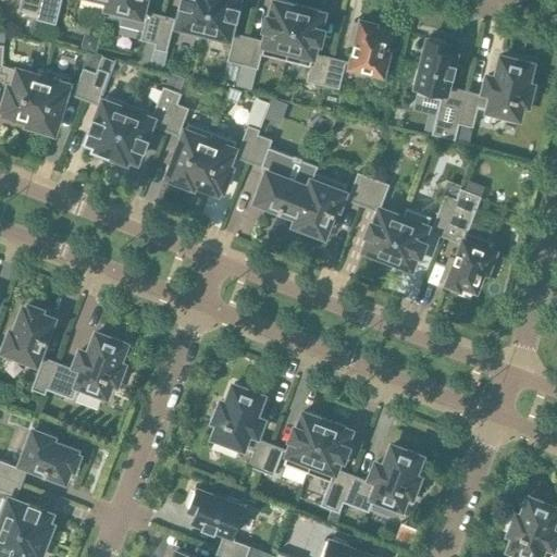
[(21,0),(19,10),(37,14),(40,0),(21,0)]
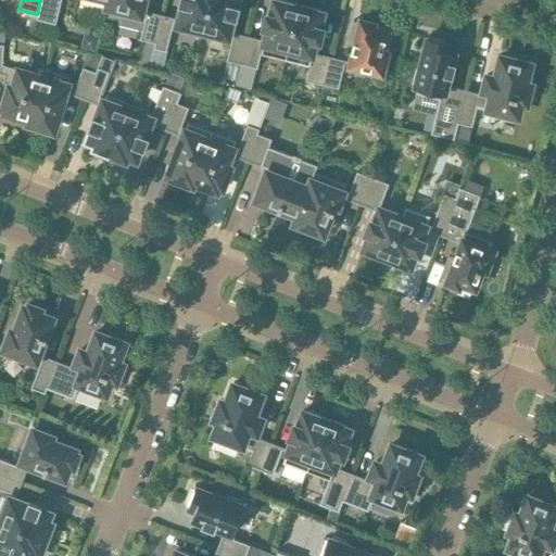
[(40,0),(37,14),(36,20),(55,24),(61,0),(40,0)]
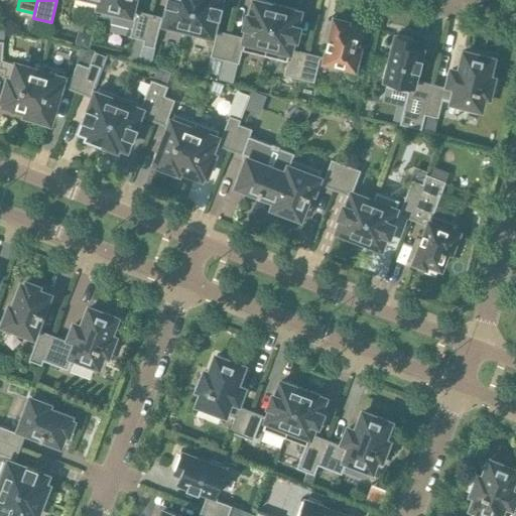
[(101,0),(99,7),(130,14),(134,0),(131,0),(101,0)]
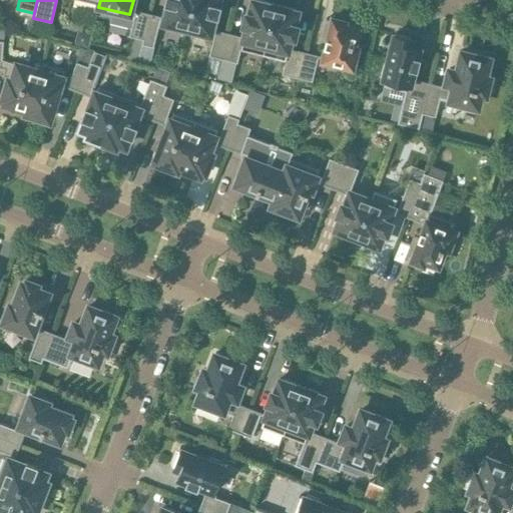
[(185,34),(185,33),(193,0),(166,0),(165,4),(167,5),(162,28),(185,34)]
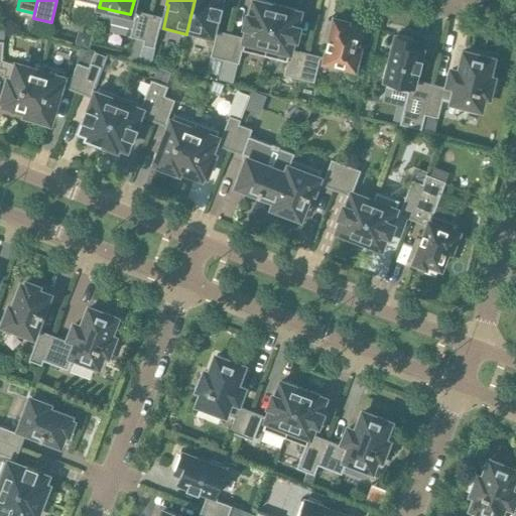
[(186,34),(210,40),(216,17),(219,17),(221,7),(219,6),(220,0),(195,0),(186,33),(186,34)]
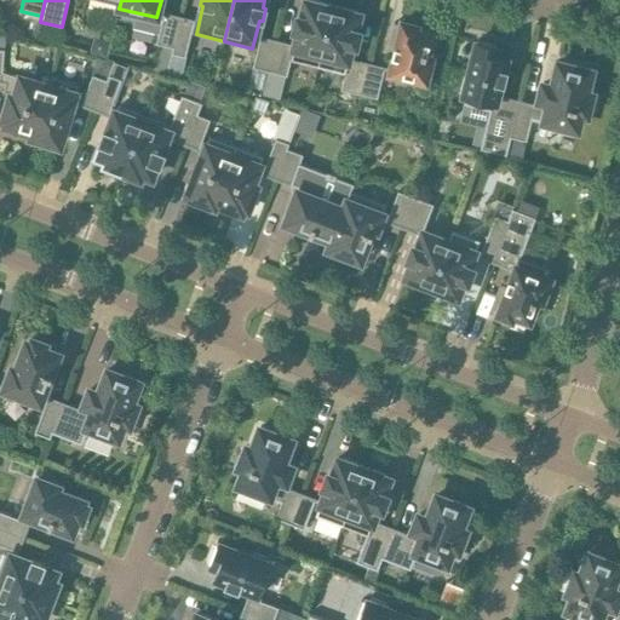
[(317,67),(325,40),(333,6),(310,0),(308,0),(308,1),(305,1),(300,18),(298,17),(294,30),(298,32),(293,49),(288,47),(288,45),(274,41),(267,72),(287,76),(291,61),(317,67)]
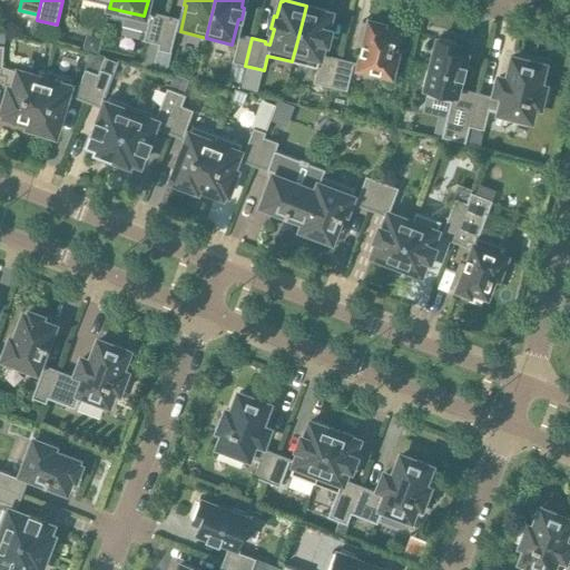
[(333,88),(340,59),(325,56),(325,58),(320,57),(324,41),(326,42),(330,30),(326,29),(331,13),(327,12),(328,11),(306,6),(298,37),(292,61),(317,68),(313,82),(333,88)]
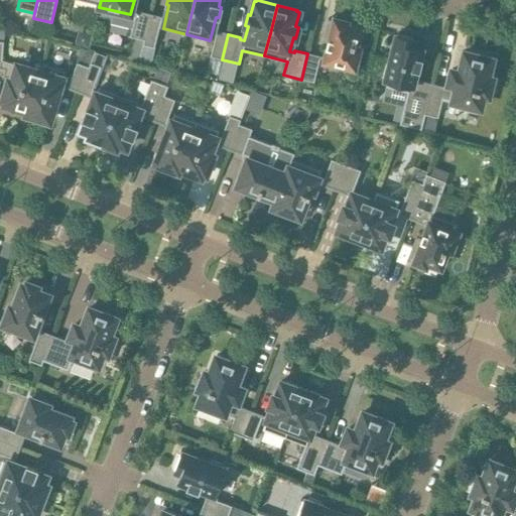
[(144,40),(145,33),(150,15),(136,11),(135,12),(136,12),(130,37),(144,40)]
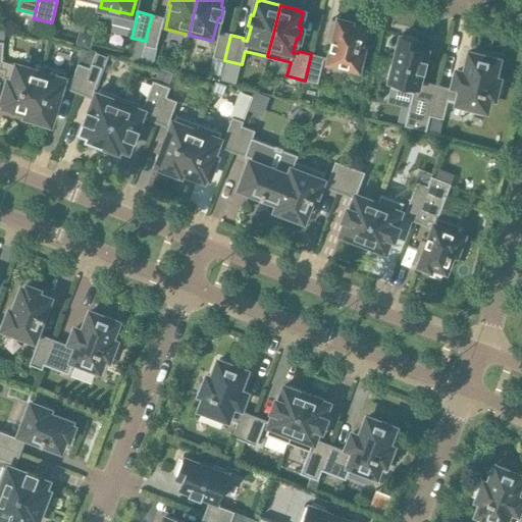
[(147,34),(146,41),(145,45),(156,48),(163,19),(164,17),(152,15),(147,34)]
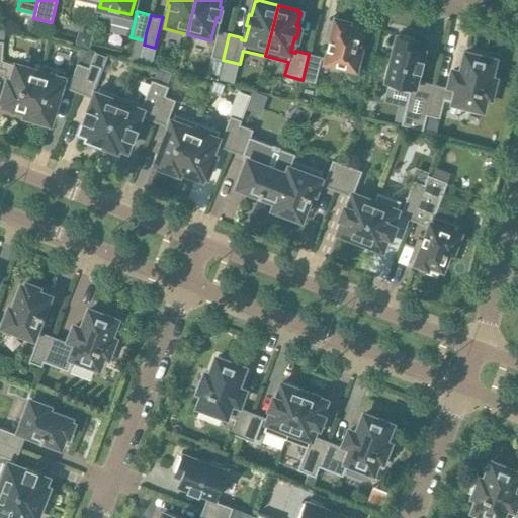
[(357,49),(361,33),(362,29),(348,26),(349,22),(336,19),(330,40),(328,48),(325,62),(352,69),(352,68),(356,69),(360,49),(357,49)]
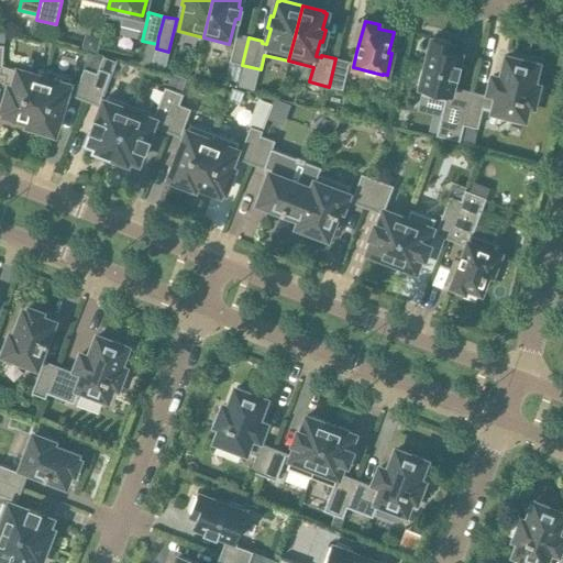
[(229,62),(242,65),(249,37),(235,34),(235,35),(229,62)]
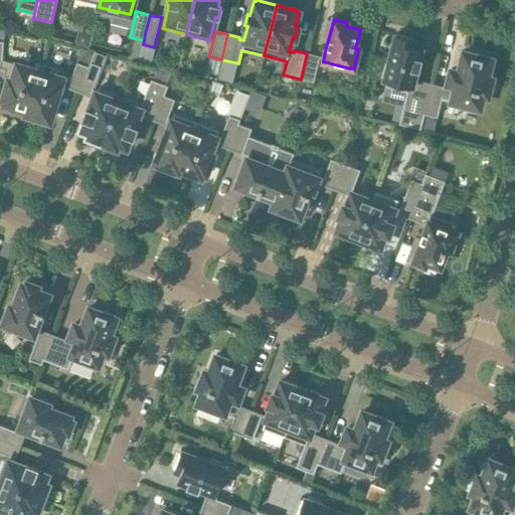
[(418,129),(430,84),(413,80),(415,69),(418,70),(420,59),(418,59),(420,48),(412,45),(413,38),(396,34),(389,63),(385,62),(381,76),(385,77),(384,81),(387,81),(386,87),(406,92),(398,124),(418,129)]
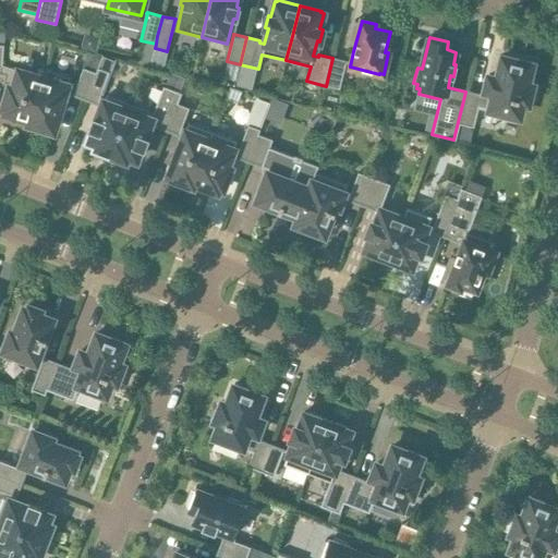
[(465,92),(453,140),(456,141),(460,124),(474,128),(478,107),(518,117),(518,118),(519,119),(523,102),(528,104),(533,85),(528,84),(533,62),(518,59),(518,60),(502,57),(497,79),(488,76),(484,96),(465,92)]
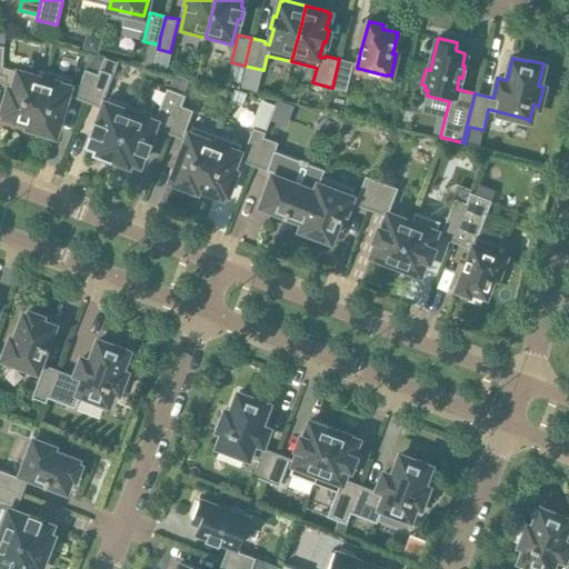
[(339,59),(332,88),(346,91),(352,65),(353,65),(353,63),(339,59)]
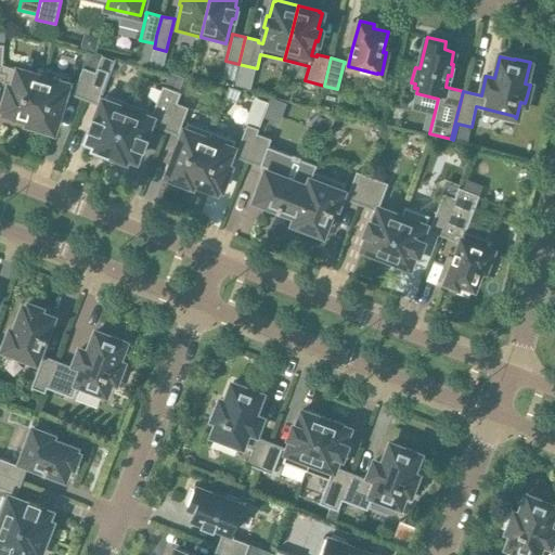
[(2,64),(1,73),(7,74),(3,85),(9,86),(2,108),(5,110),(4,113),(29,120),(42,77),(2,64)]
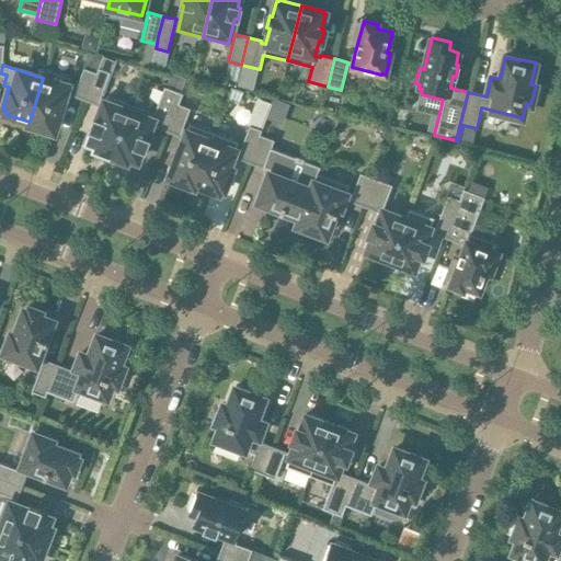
[(86,100),(96,72),(83,68),(73,93),(73,94),(86,100)]
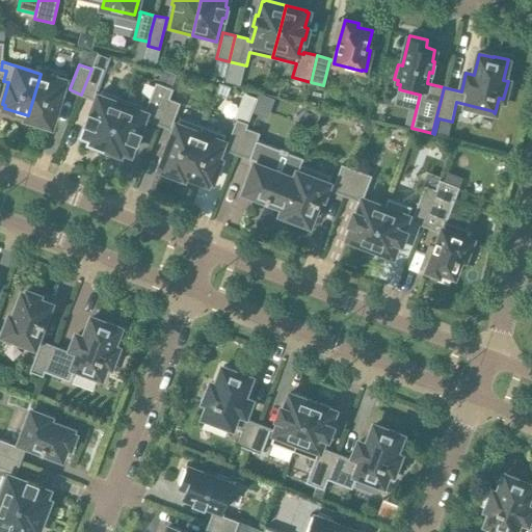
[(91,69),(81,95),(94,99),(94,98),(104,69),(92,64),(91,69)]
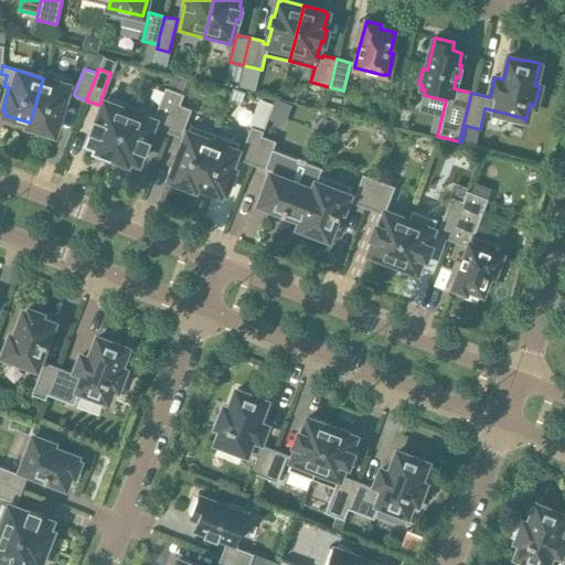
[(30,123),(29,126),(53,134),(54,129),(55,130),(71,77),(46,70),(43,78),(30,123)]
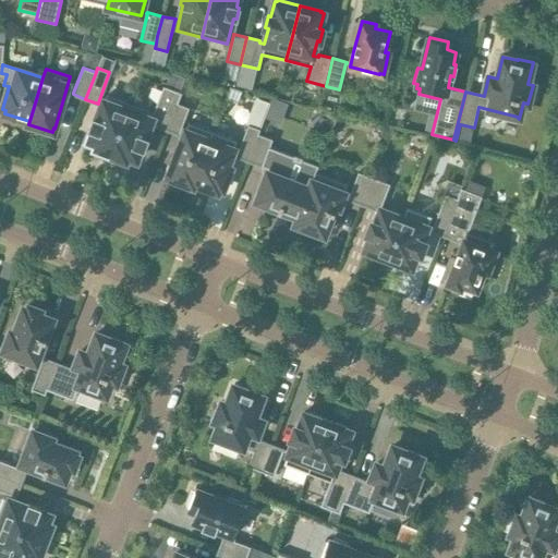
[(168,131),(178,104),(182,93),(164,86),(153,113),(130,104),(110,155),(126,161),(128,157),(136,160),(141,149),(144,150),(148,138),(145,137),(150,124),(168,131)]
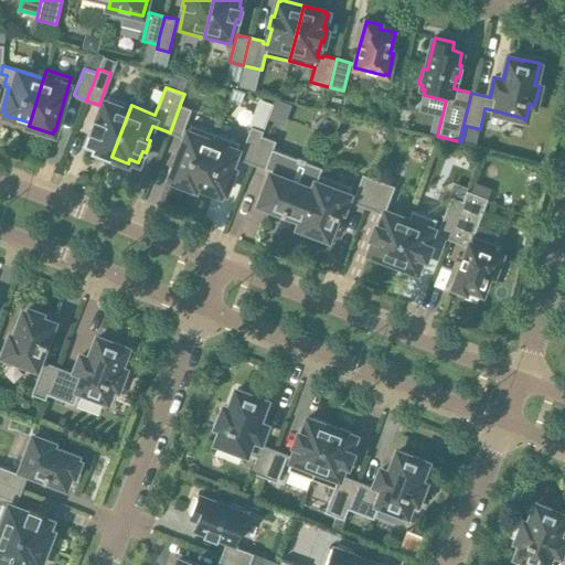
[(96,151),(112,157),(131,105),(108,96),(106,102),(105,102),(97,120),(95,119),(91,131),(93,131),(88,144),(97,147),(96,151)]
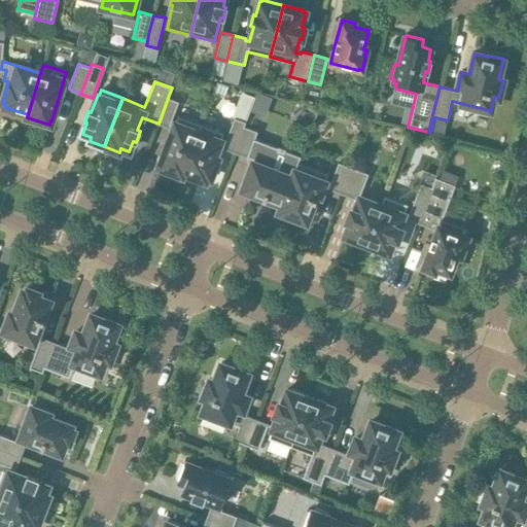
[(168,98),(159,124),(170,128),(170,127),(170,126),(178,102),(168,98)]
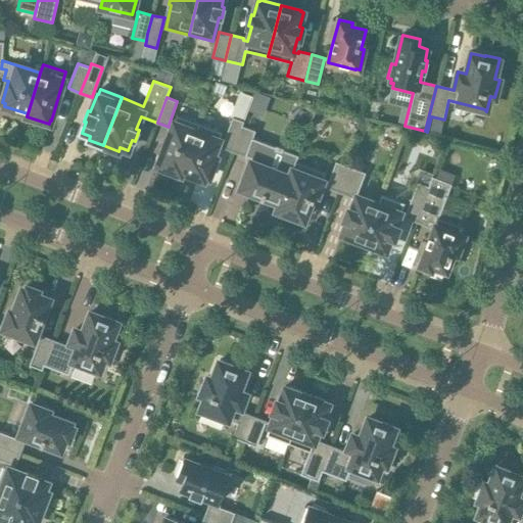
[(182,172),(199,124),(177,114),(158,162),(159,162),(158,167),(181,175),(182,172)]
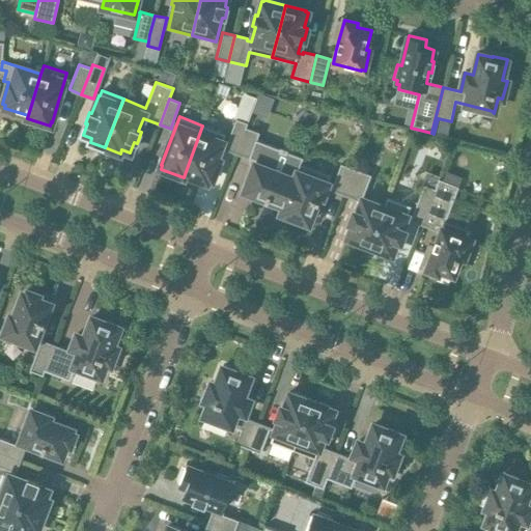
[(236,154),(246,128),(248,123),(236,119),(225,147),(224,148),(236,154)]
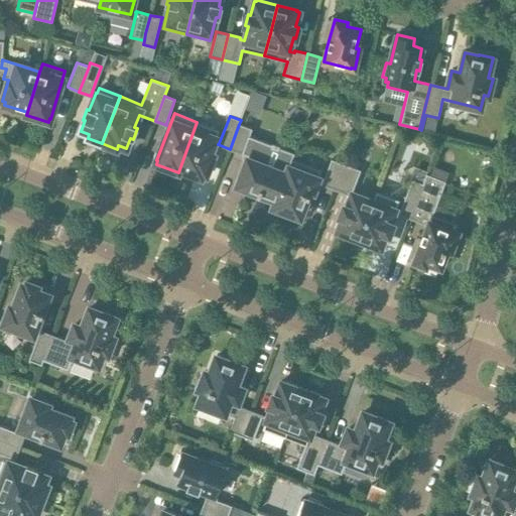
[(426,116),(423,130),(434,133),(437,119),(426,116)]
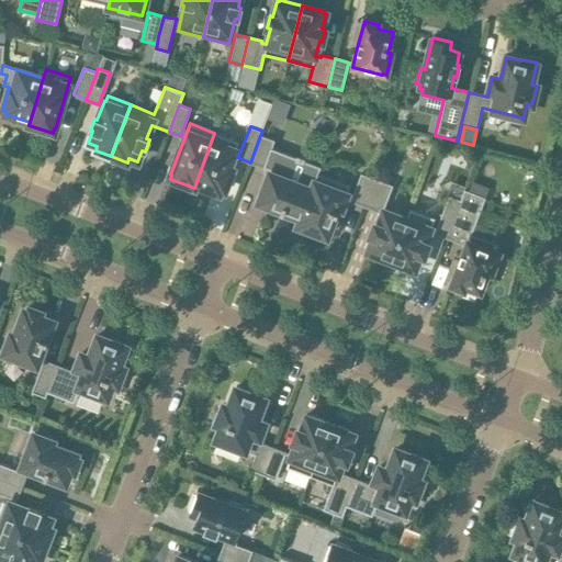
[(214,133),(195,184),(220,193),(221,190),(224,191),(233,169),(228,168),(239,142),(214,133)]
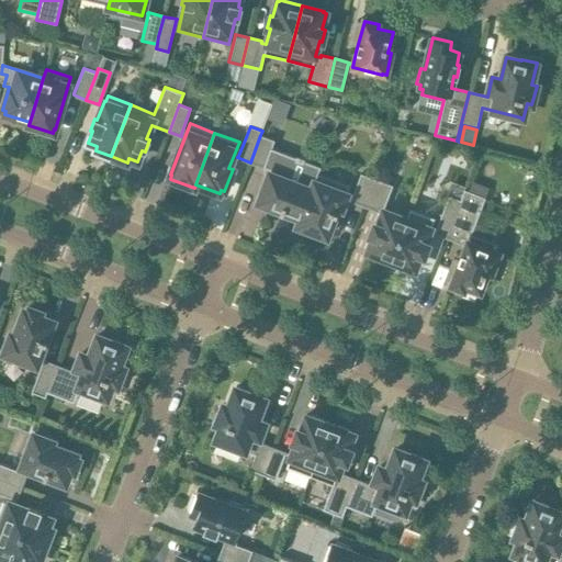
[(260,135),(250,163),(265,168),(266,167),(265,167),(271,149),(274,141),(260,135)]
